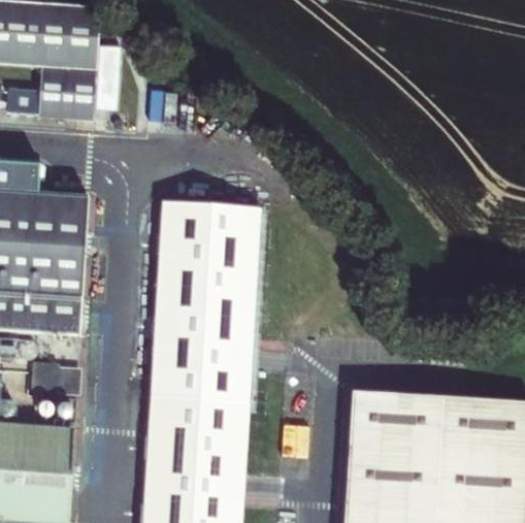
[(0,0),(0,63),(35,66),(33,111),(89,116),(96,0),(0,0)]
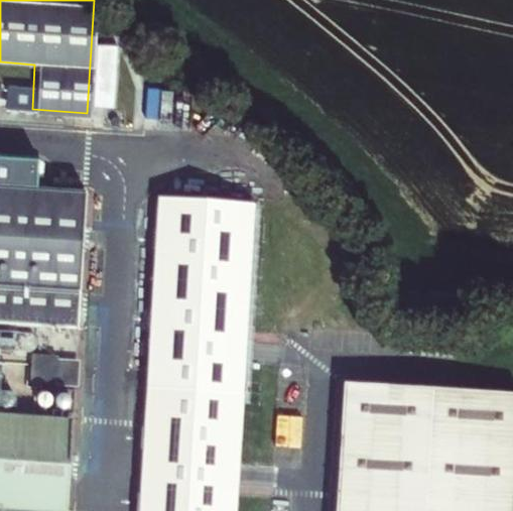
[(0,176),(0,321),(78,326),(86,181),(0,176)]
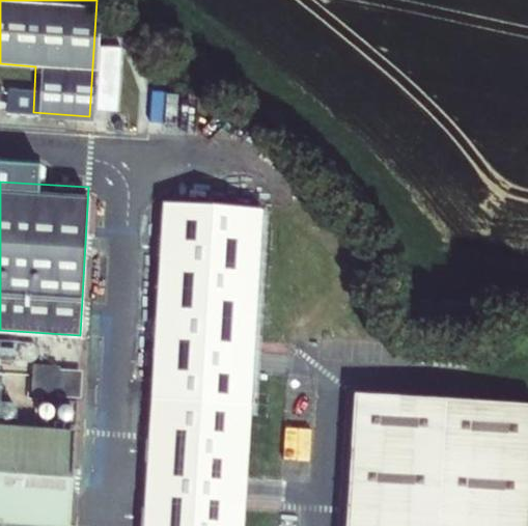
[(238,525),(258,206),(162,200),(142,525),(238,525)]
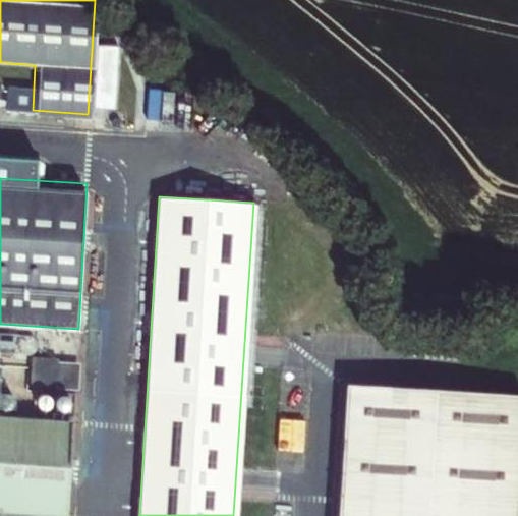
[(32,390),(82,393),(83,363),(33,361),(32,390)]
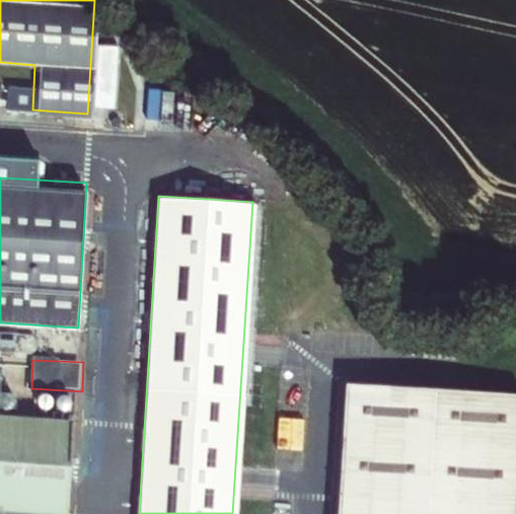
[(477,513),(485,401),(309,393),(302,513),(477,513)]
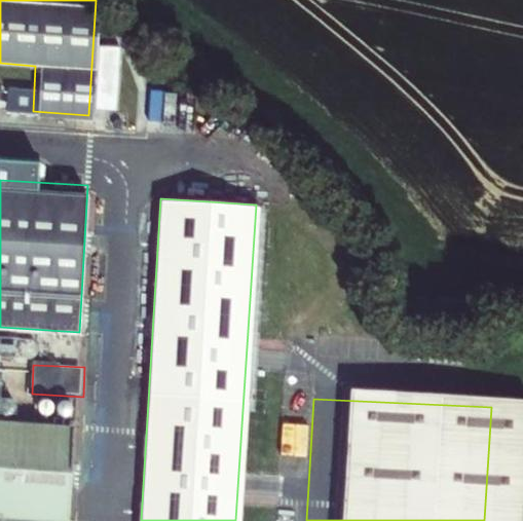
[(76,425),(0,420),(0,518),(35,520),(70,520),(76,425)]
